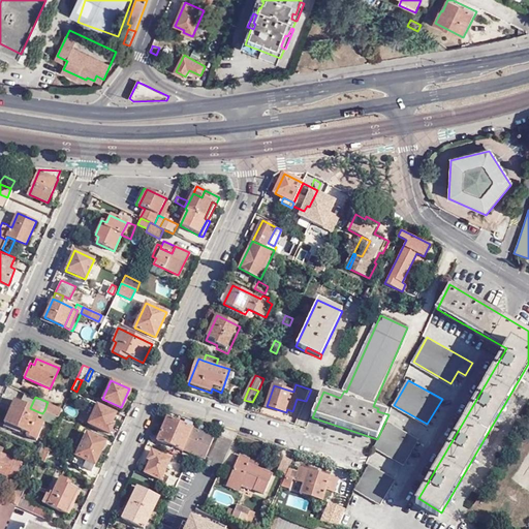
[(36,419),(39,412),(30,408),(13,401),(4,423),(26,432),(25,435),(34,439),(42,423),(36,419)]
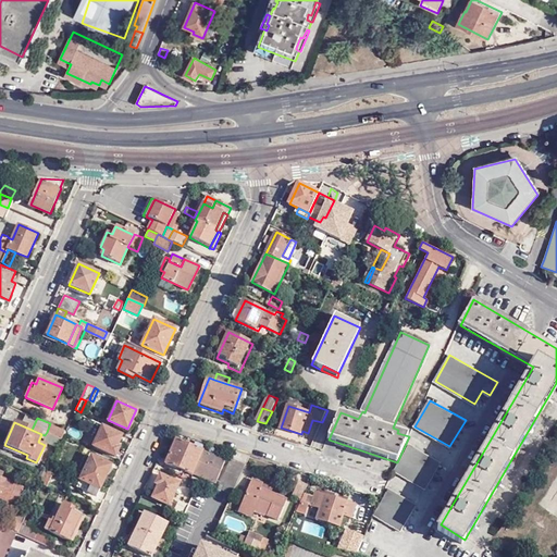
[(57,448),(64,433),(65,430),(51,423),(50,423),(47,432),(50,434),(46,443),(57,448)]
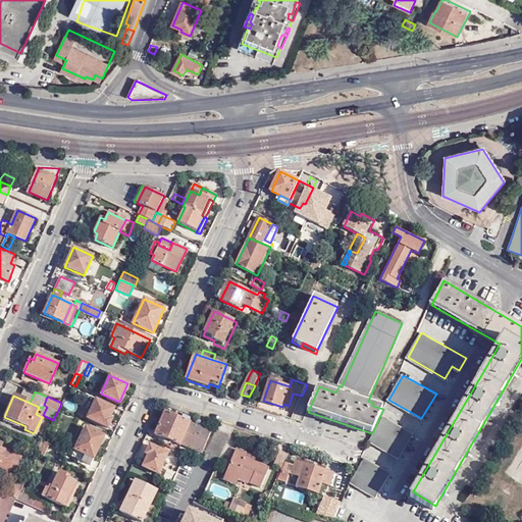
[(109,418),(114,408),(96,400),(88,417),(108,427),(111,420),(109,418)]
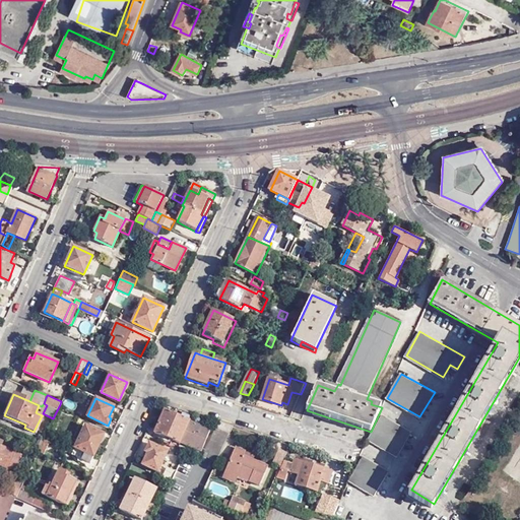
[(155,433),(181,443),(190,421),(166,411),(155,433)]
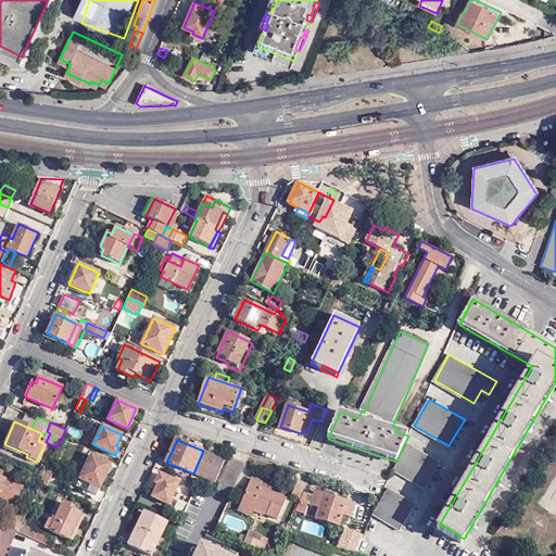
[(425,487),(439,462),(408,444),(394,469),(425,487)]
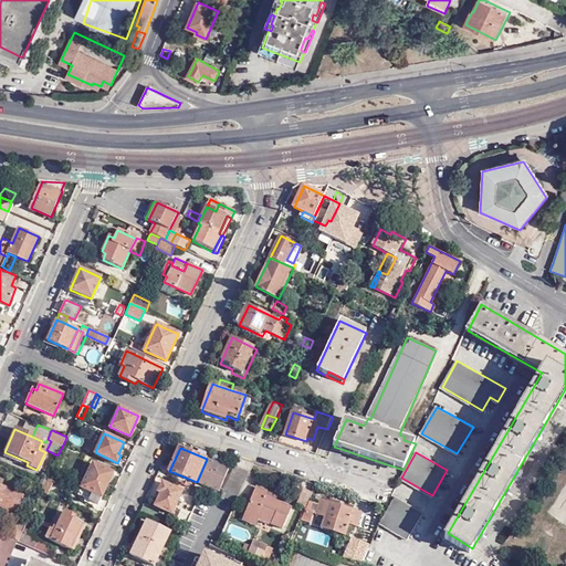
[(207,459),(197,482),(220,491),(231,468),(221,463),(220,464),(207,459)]
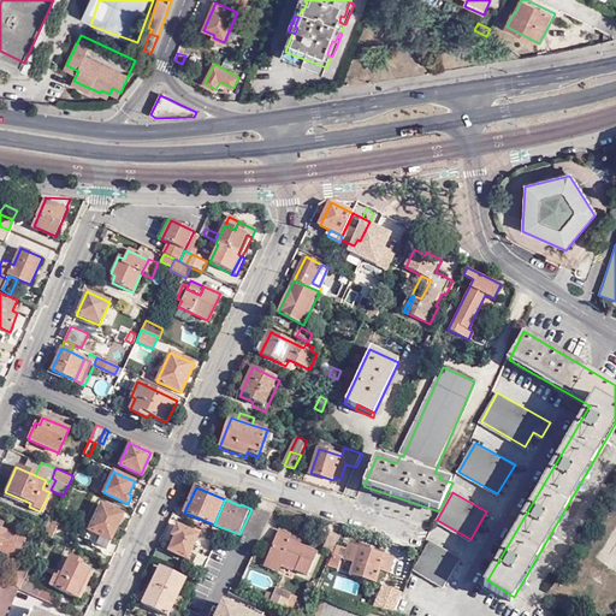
[(272,515),(278,504),(261,499),(258,508),(272,515)]
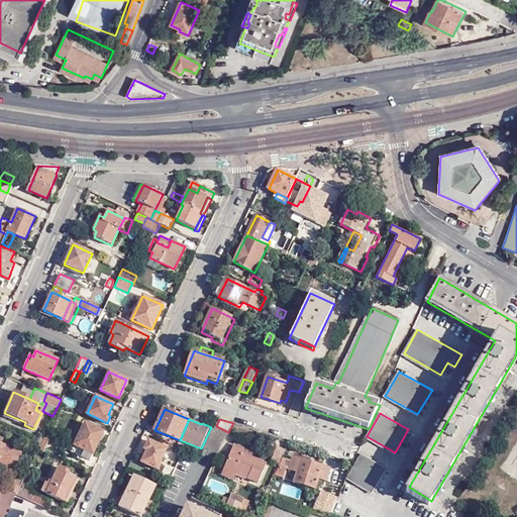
[(89,459),(102,432),(84,423),(71,450),(89,459)]
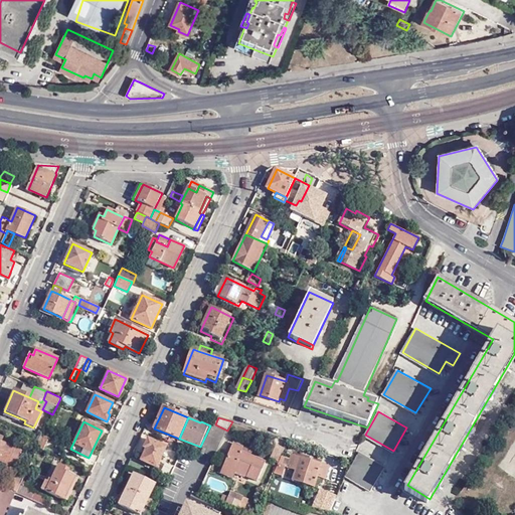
[(48,437),(43,434),(40,442),(37,447),(42,449),(48,437)]
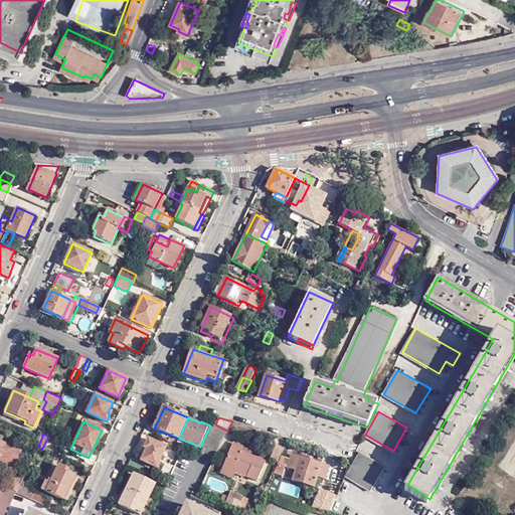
[(13,467),(22,450),(0,440),(0,439),(2,436),(0,435),(0,458),(7,462),(6,464),(13,467)]
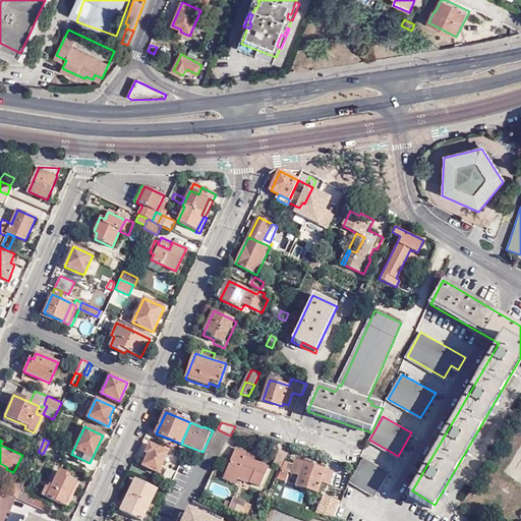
[(161,473),(171,454),(153,445),(148,454),(150,456),(146,466),(161,473)]
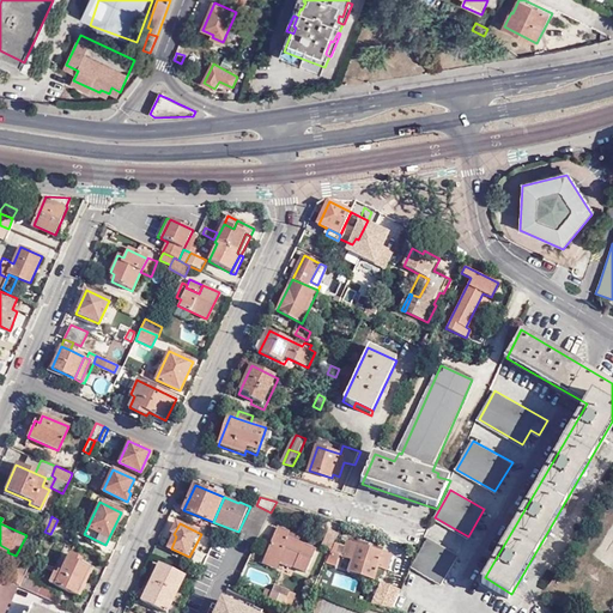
[(267,553),(283,560),(308,571),(319,550),(301,542),(290,536),(292,532),(280,526),(267,553)]
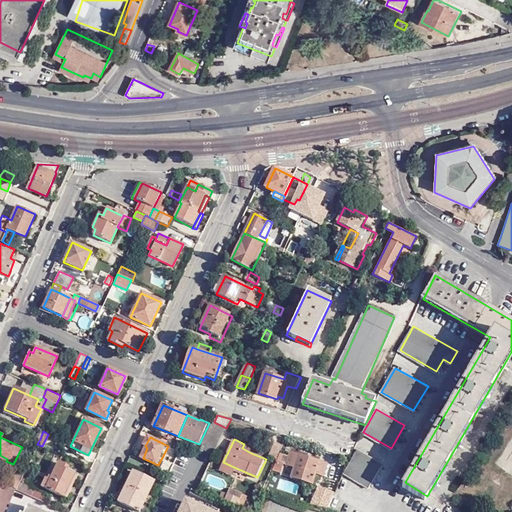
[(278,458),(283,445),(276,442),(270,455),(278,458)]
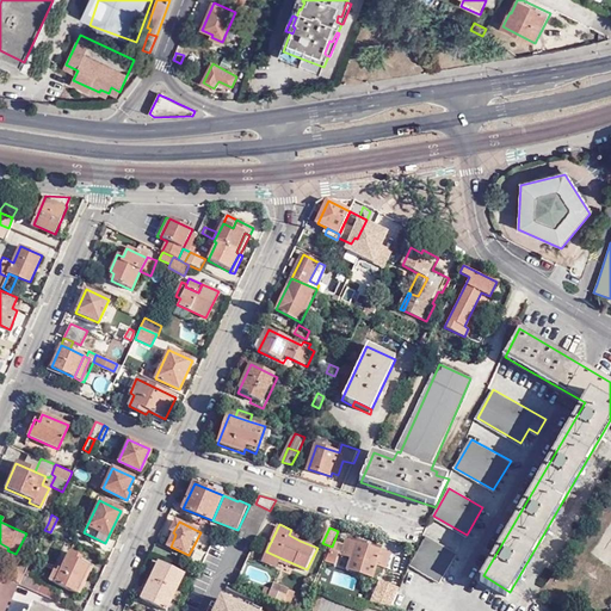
[(302,535),(291,530),(289,535),(300,541),(302,535)]
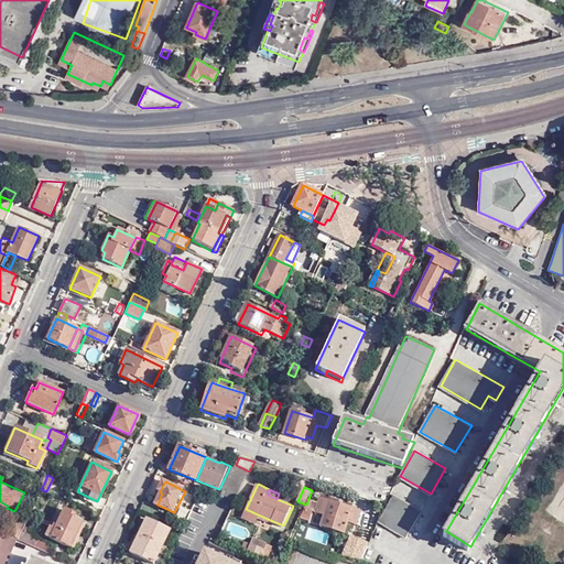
[(380,520),(407,535),(421,509),(396,494),(380,520)]
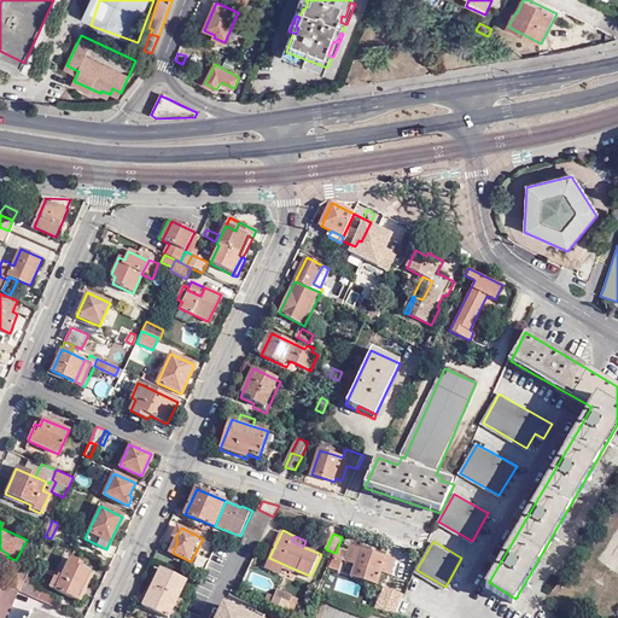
[(357,564),(354,577),(379,586),(383,572),(392,575),(397,560),(353,547),(348,561),(357,564)]
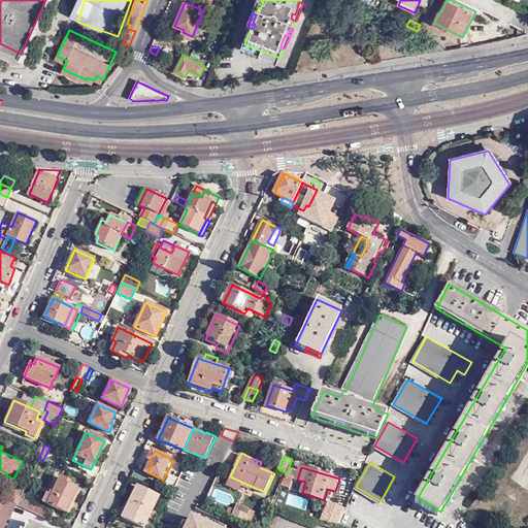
[(66,510),(76,489),(69,485),(71,481),(60,475),(51,494),(45,492),(41,501),(65,513),(66,510)]
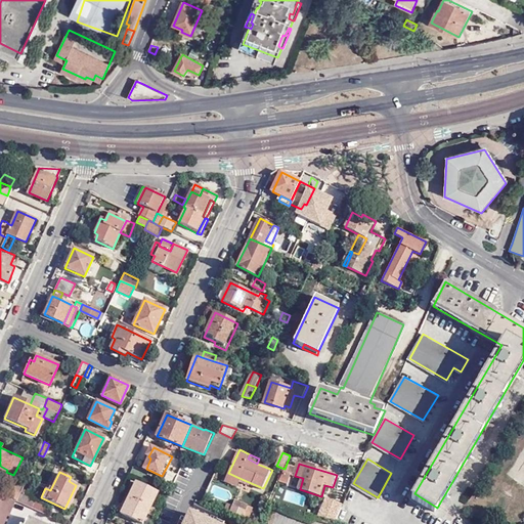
[(238,485),(242,479),(228,473),(226,479),(238,485)]
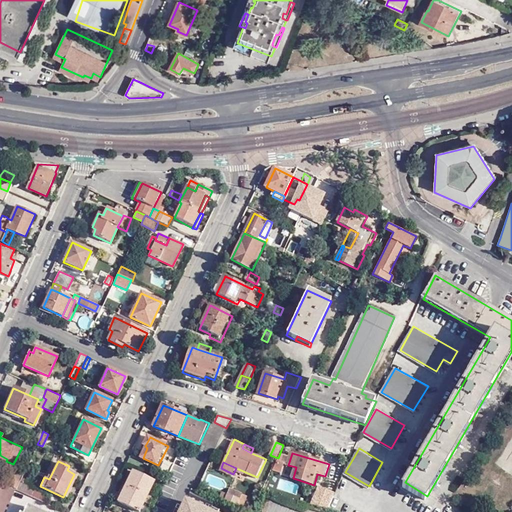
[(7,476),(19,482),(23,474),(10,468),(7,476)]
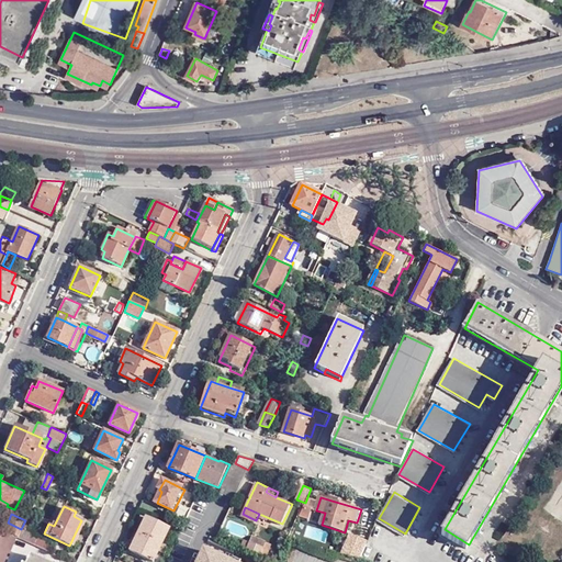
[(154,558),(170,530),(147,518),(132,546),(154,558)]
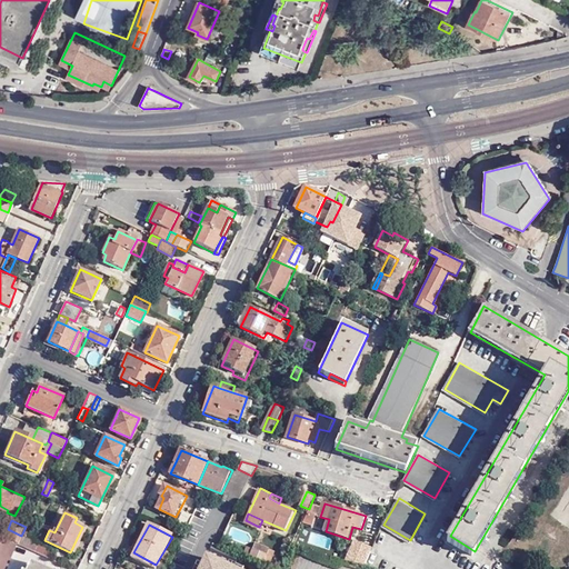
[(31,527),(27,526),(26,527),(21,536),(18,545),(33,551),(38,542),(27,537),(31,527)]
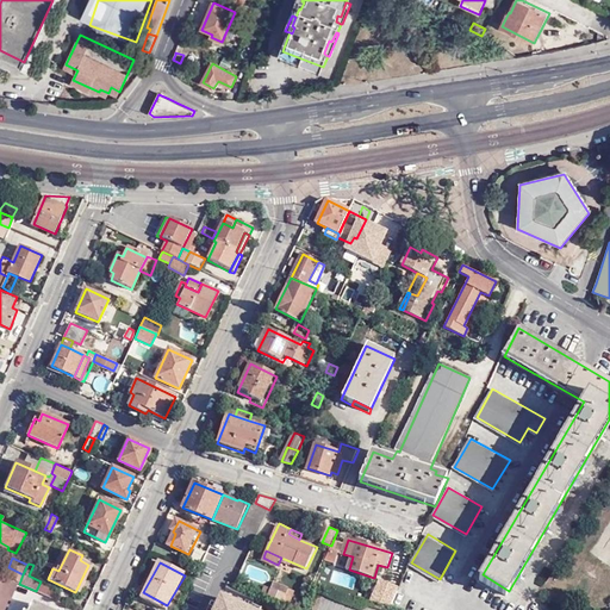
[(92,566),(88,565),(76,590),(80,592),(92,566)]
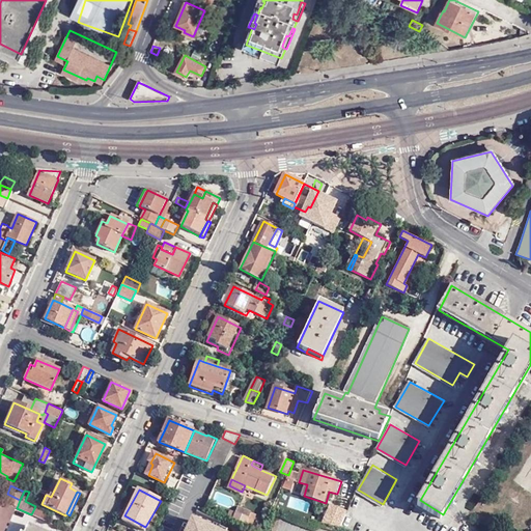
[(16,507),(17,508),(20,500),(7,494),(5,493),(3,497),(1,501),(16,507)]
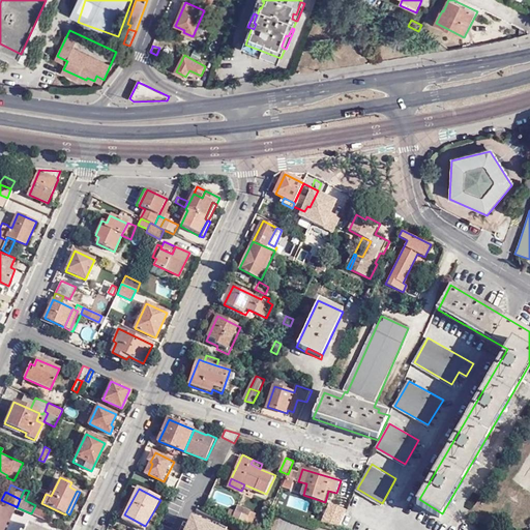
[(0,529),(4,529),(16,506),(1,500),(0,503),(0,529)]
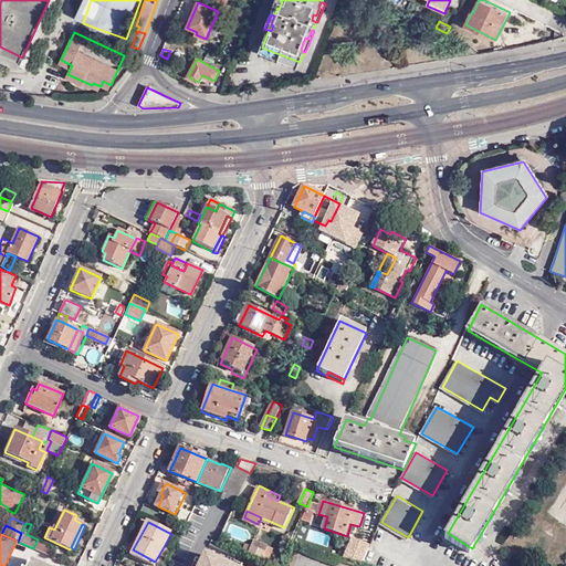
[(53,546),(38,540),(33,548),(49,555),(53,546)]
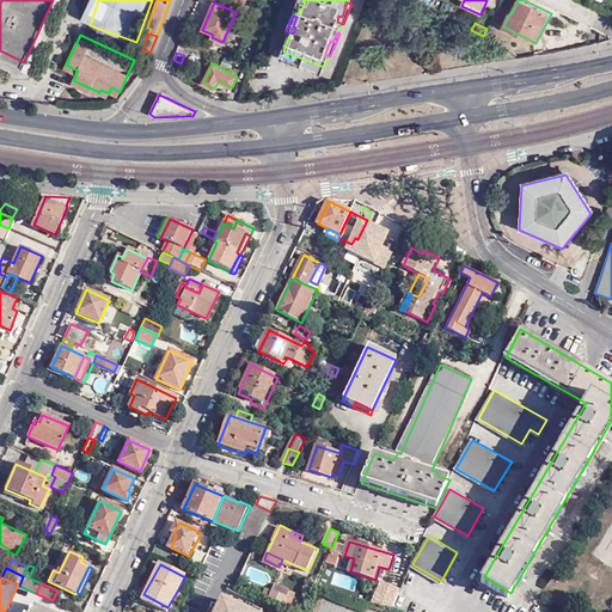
[(276,585),(274,591),(287,597),(288,597),(291,591),(276,585)]
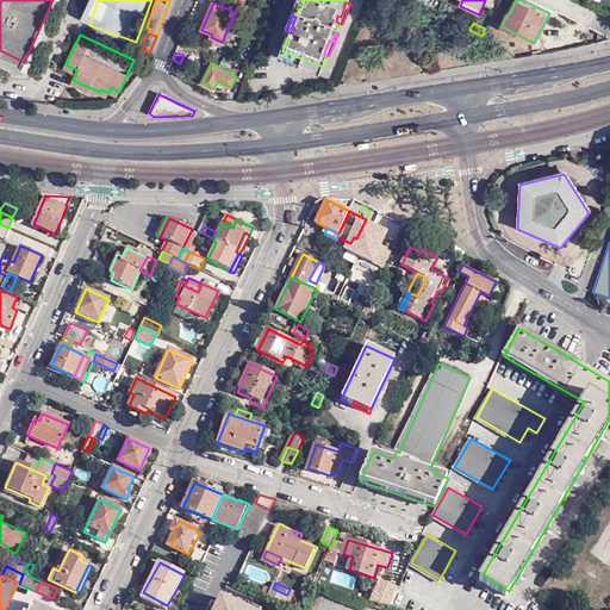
[(396,585),(388,583),(383,603),(390,605),(396,585)]
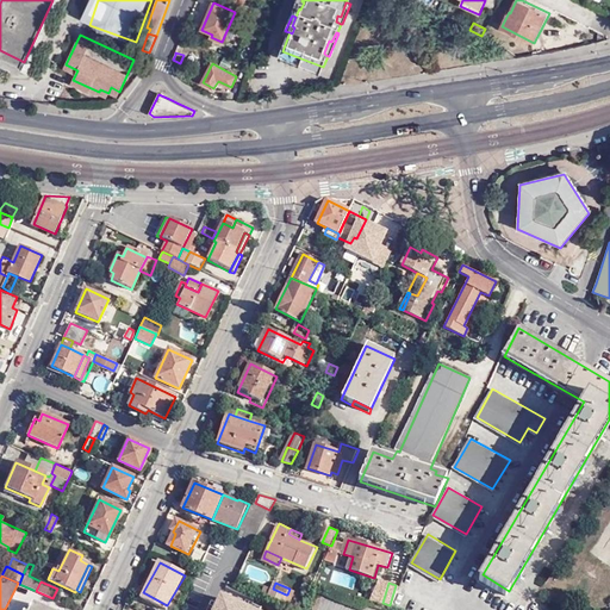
[(266,586),(262,595),(288,607),(292,598),(287,595),(286,595),(273,589),(266,586)]
